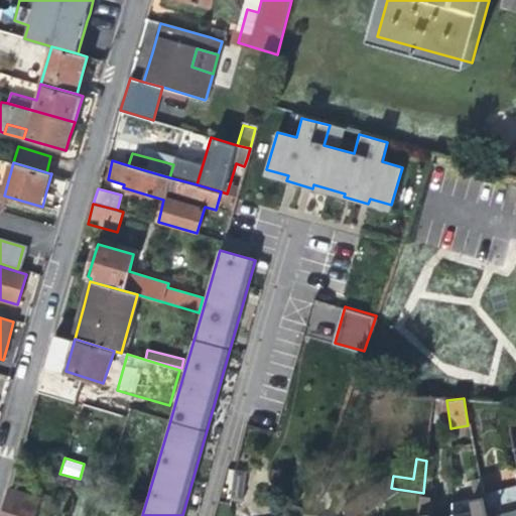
[(235,470),(231,499),(243,501),(247,471),(235,470)]
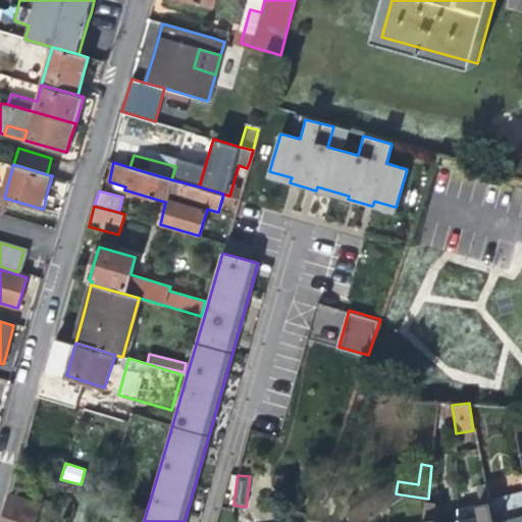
[(521,475),(511,477),(518,514),(521,512),(521,475)]
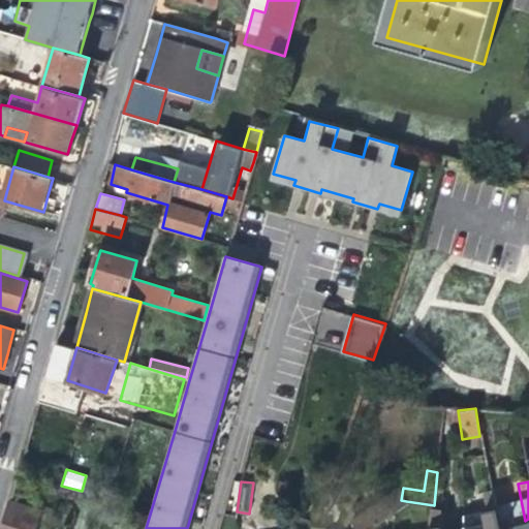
[(488,484),(492,505),(502,502),(498,483),(488,484)]
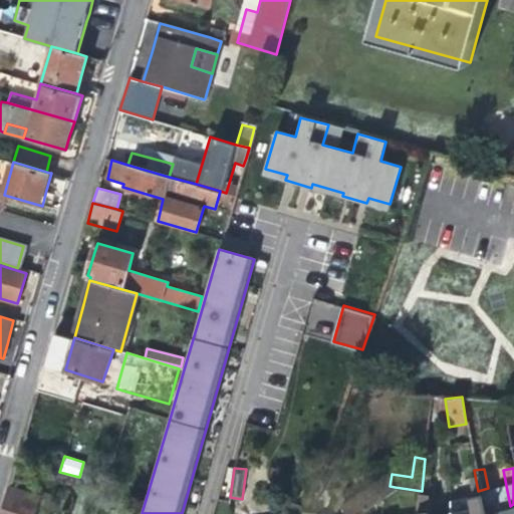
[(392,474),(373,485),(381,496),(395,487),(390,486),(392,474)]
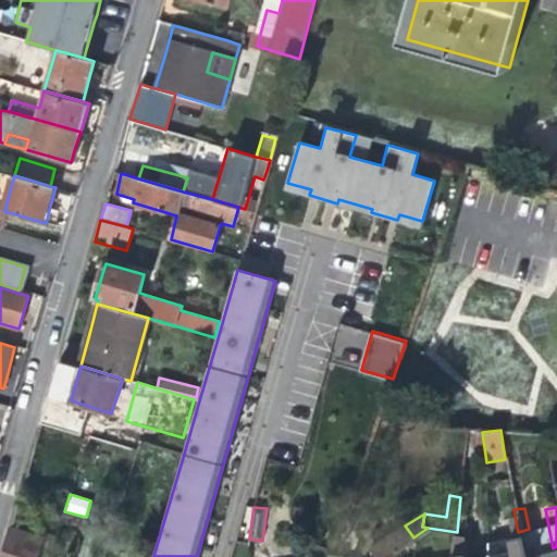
[(370,549),(375,556),(386,556),(387,556),(413,537),(405,525),(370,549)]
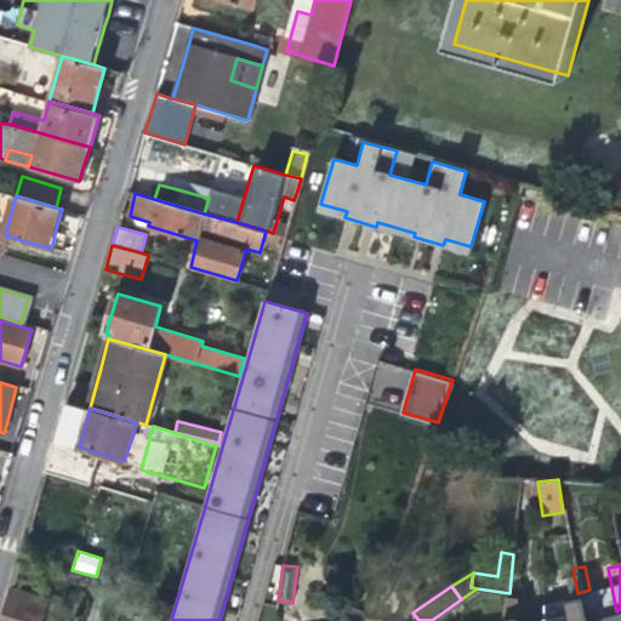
[(41,620),(47,599),(12,590),(6,610),(3,620),(41,620)]
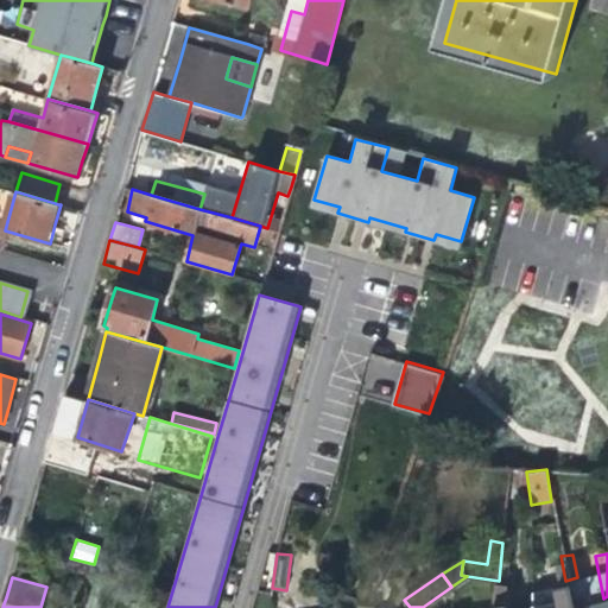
[(582,602),(577,577),(565,581),(567,586),(570,607),(607,607),(607,596),(603,599),(582,602)]
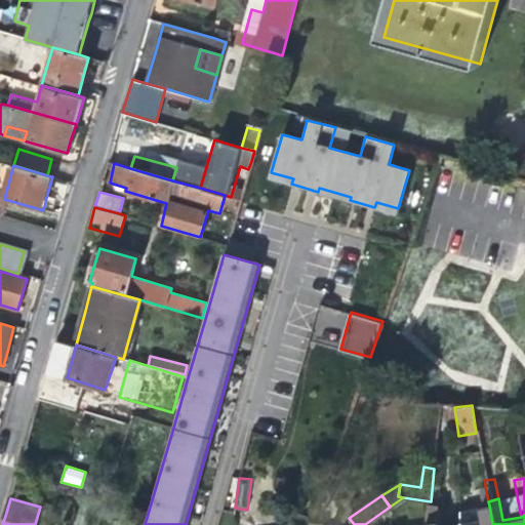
[(481,524),(492,524),(489,506),(479,508),(481,524)]
